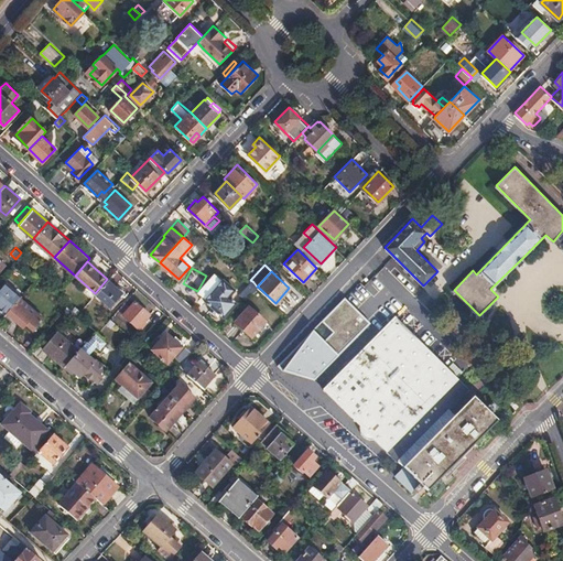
[(224,316),(237,302),(229,295),(235,289),(223,278),(222,280),(214,273),(197,292),(205,299),(224,316)]
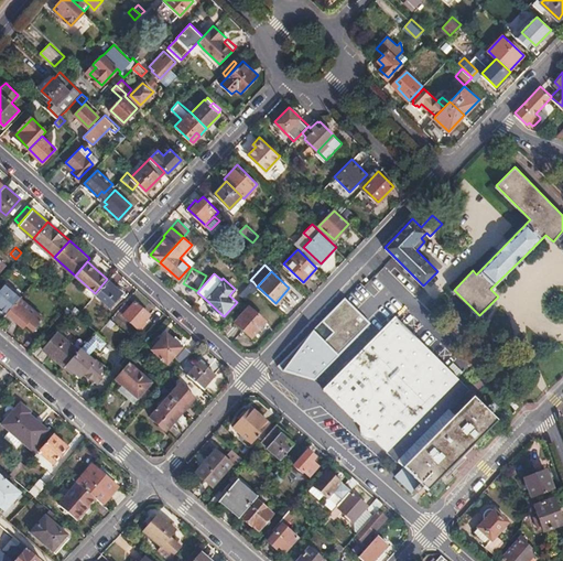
[(107,279),(95,293),(110,305),(122,292),(121,291),(122,290),(117,284),(115,286),(107,279)]
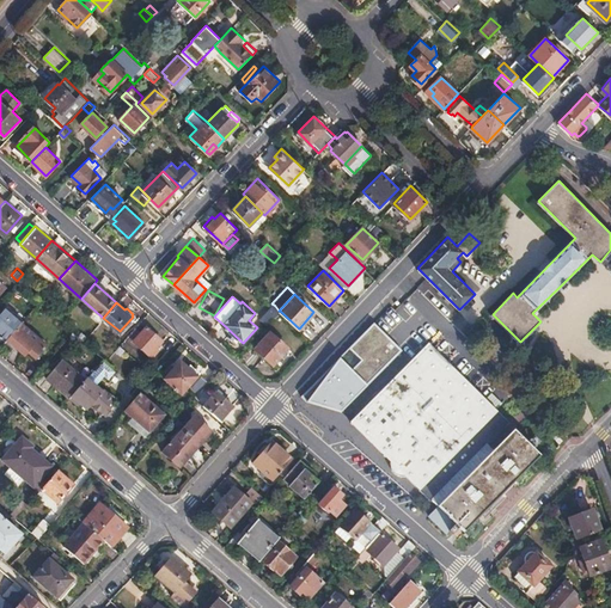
[(0,312),(0,335),(5,339),(7,337),(22,321),(23,319),(6,305),(0,312)]
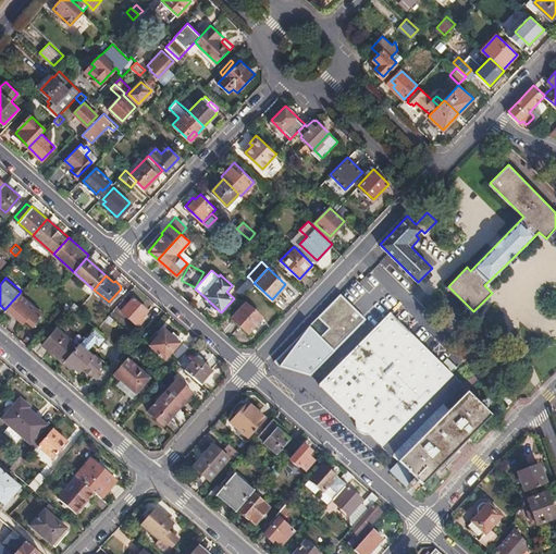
[(250,279),(249,278),(238,290),(244,296),(255,283),(254,283),(250,279)]
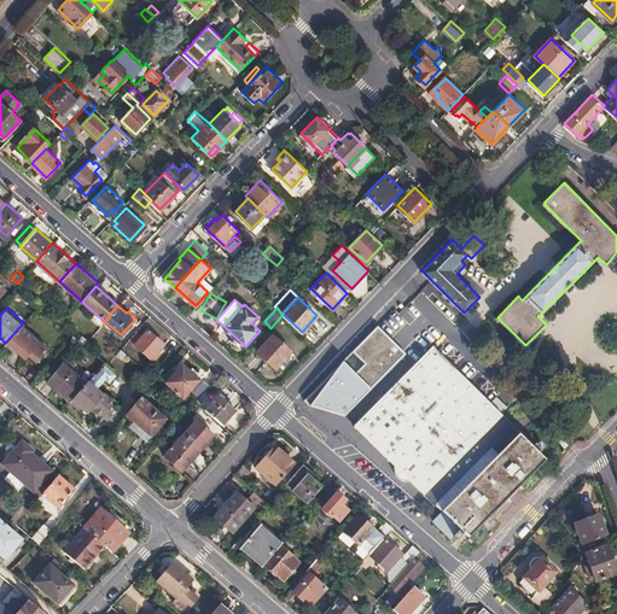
[(22,325),(7,340),(25,356),(28,352),(36,360),(47,346),(22,325)]
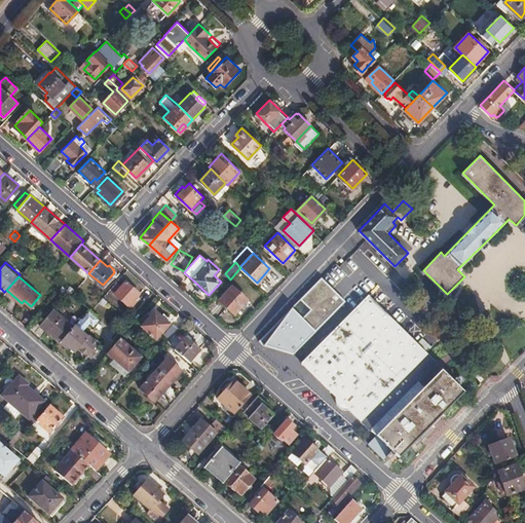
[(322,276),(260,340),(264,344),(294,352),(345,299),(322,276)]
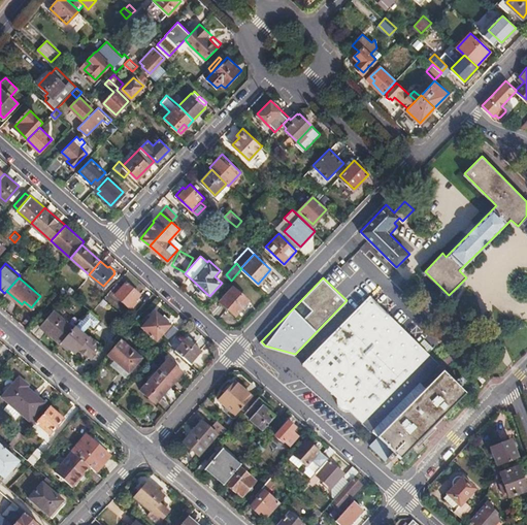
[(118,281),(110,289),(132,307),(138,300),(137,298),(141,293),(126,280),(122,285),(118,281)]
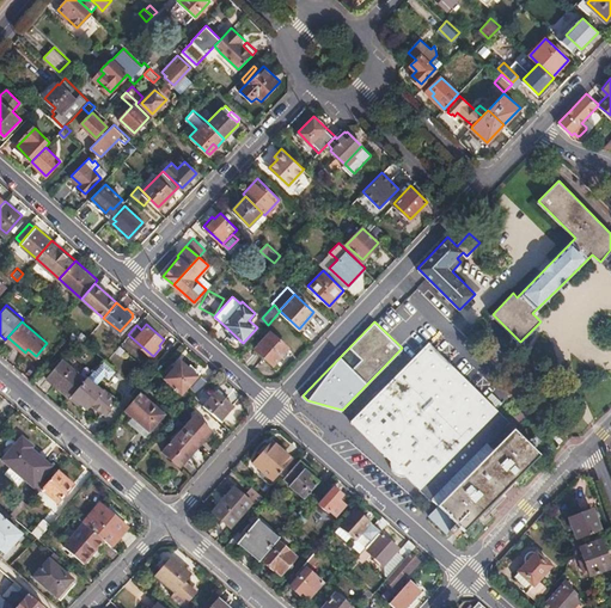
[(270,332),(256,349),(273,364),(287,347),(270,332)]
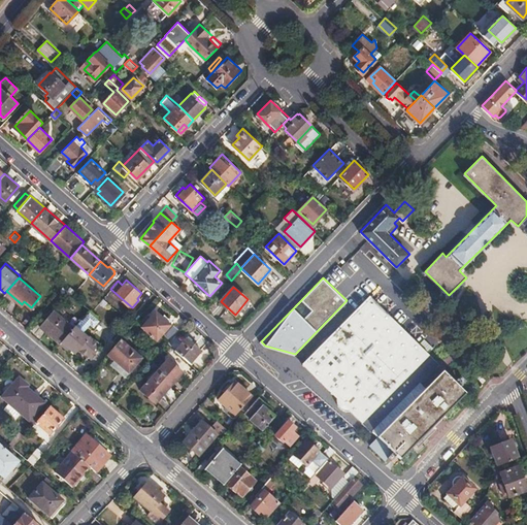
[(303,364),(332,391),(335,388),(338,392),(335,394),(334,400),(335,403),(337,407),(340,409),(343,411),(348,411),(351,409),(354,407),(364,418),(362,420),(372,430),(373,430),(417,386),(438,364),(369,296),(308,359),(303,364)]
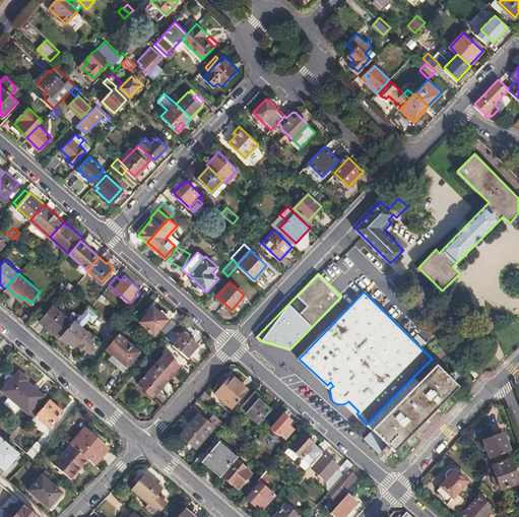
[(60,335),(67,341),(73,346),(77,342),(86,349),(98,337),(87,329),(86,330),(82,327),(88,320),(91,323),(101,313),(90,305),(88,303),(72,321),(61,334),(60,335)]
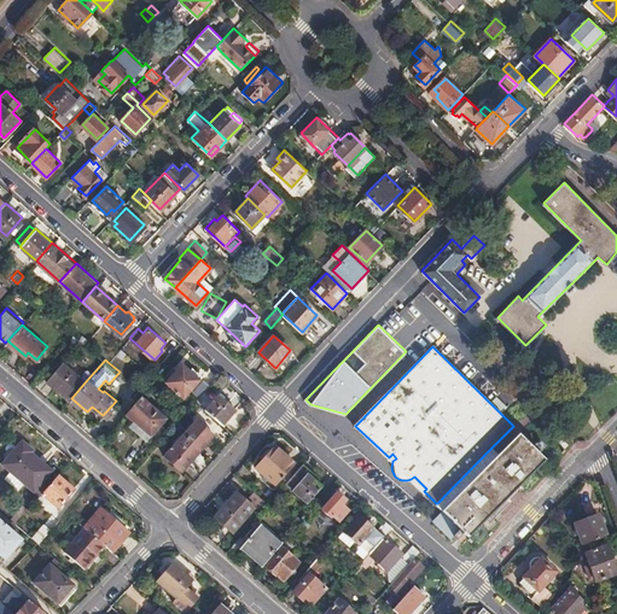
[(73,397),(86,381),(64,362),(50,378),(73,397)]
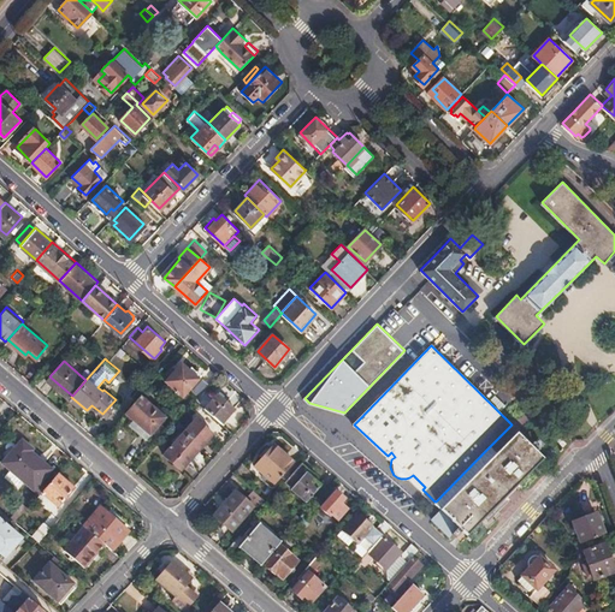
[(178,364),(166,379),(182,393),(197,376),(188,368),(185,370),(178,364)]
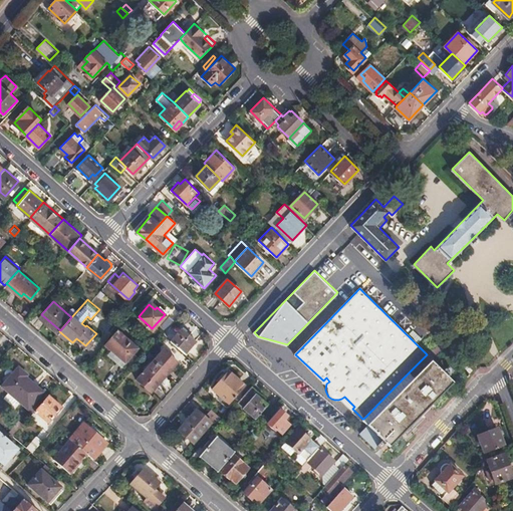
[(39,316),(58,333),(59,331),(60,330),(41,314),(39,316)]
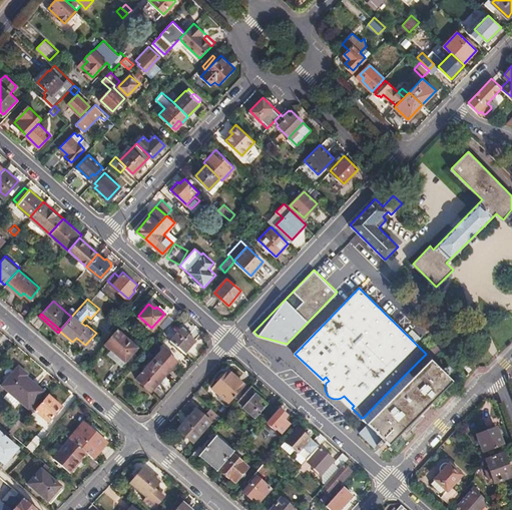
[(171,340),(185,351),(195,339),(182,327),(171,340)]
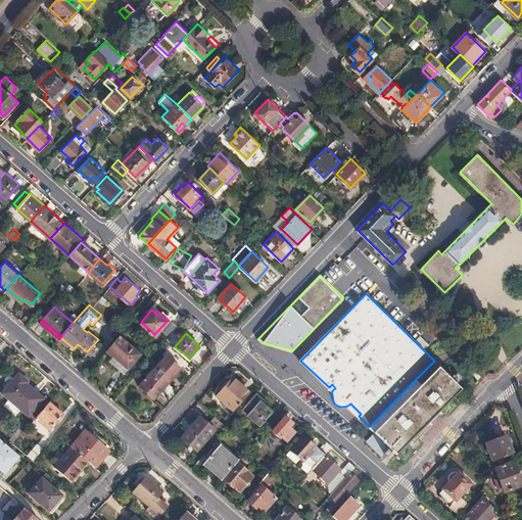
[(107,349),(113,356),(128,368),(141,352),(127,340),(120,334),(107,348),(107,349)]
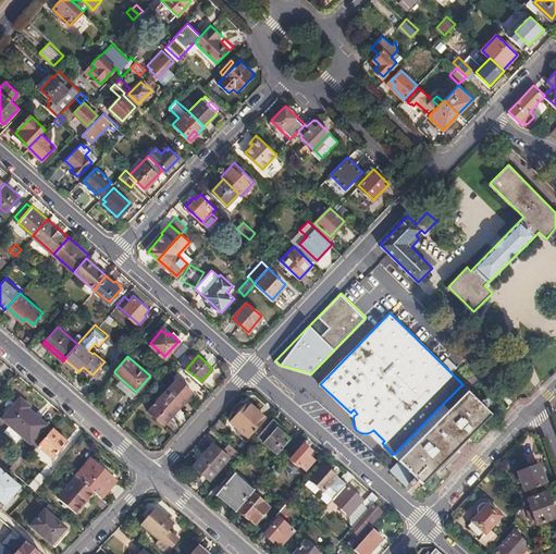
[(178,378),(149,410),(163,422),(193,390),(178,378)]
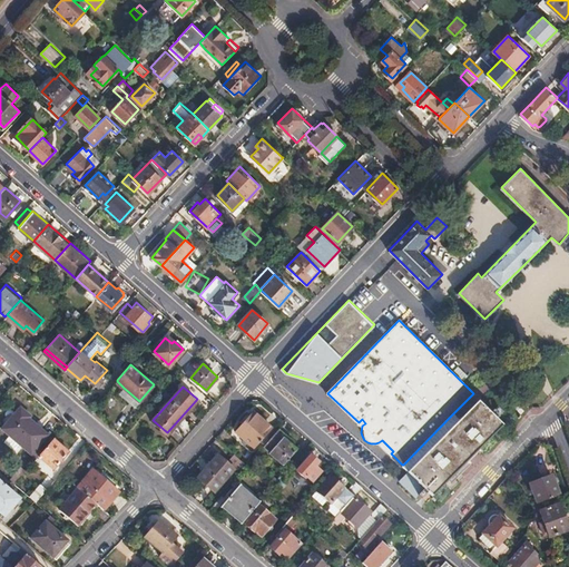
[(479,399),(455,422),(417,461),(409,470),(400,479),(417,495),(424,486),(433,495),(483,445),(503,423),(479,399)]
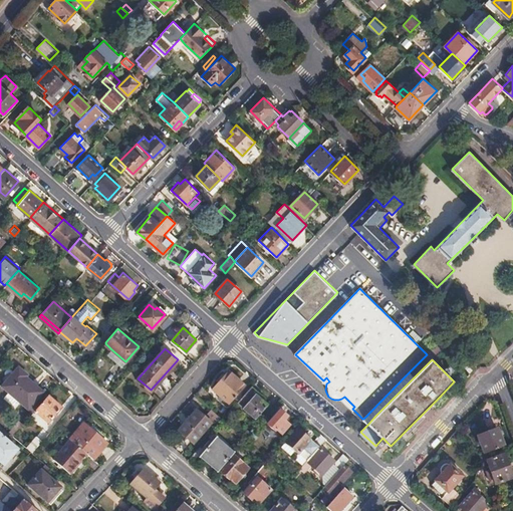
[(19,365),(6,380),(15,389),(13,392),(28,406),(42,389),(26,374),(28,372),(19,365)]
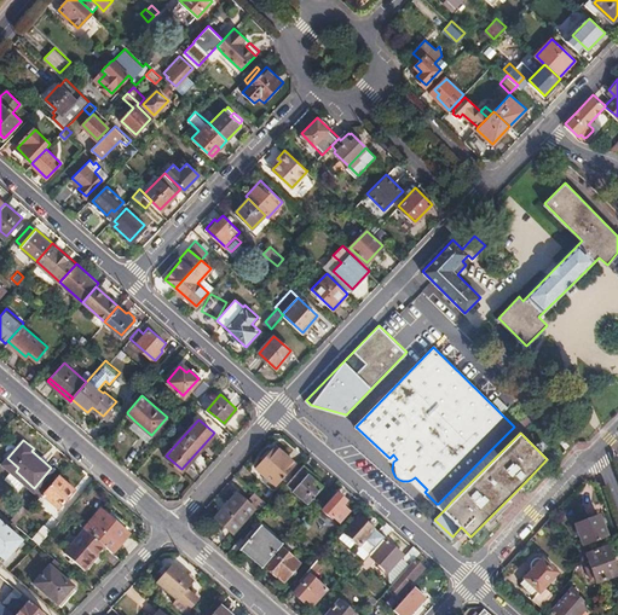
[(276,445),(258,466),(276,482),(294,460),(276,445)]
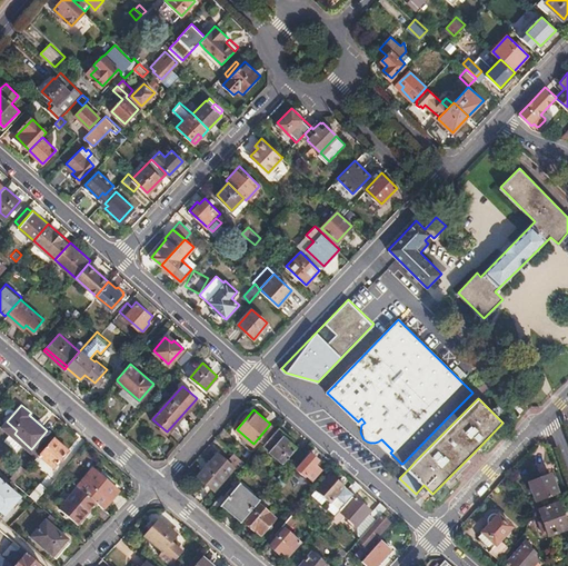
[(455,421),(449,416),(402,464),(408,469),(416,460),(455,421)]
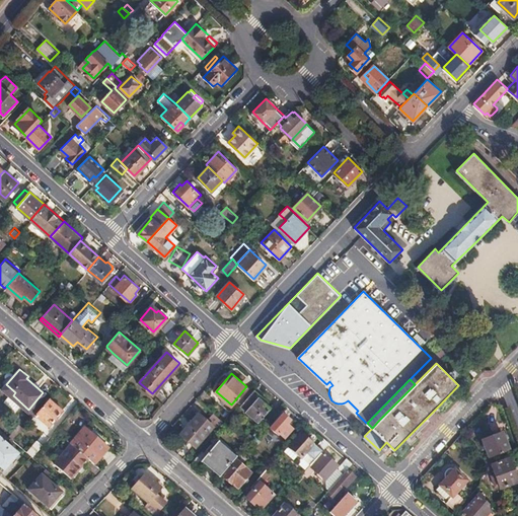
[(253,388),(240,403),(246,409),(245,410),(259,421),(270,408),(264,402),(257,397),(261,394),(253,388)]
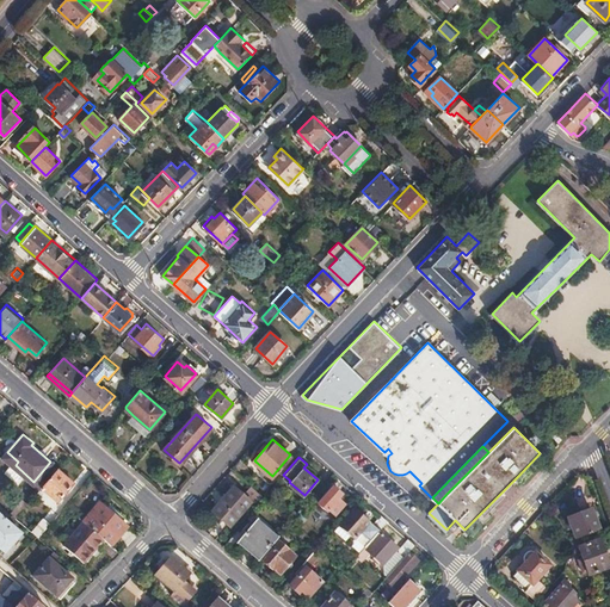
[(74,481),(57,468),(42,485),(59,500),(74,481)]
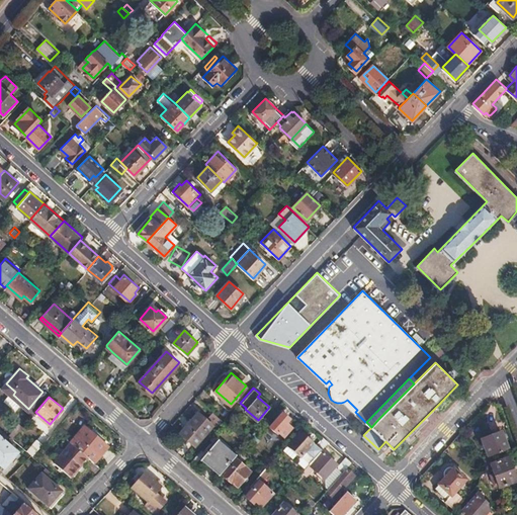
[(347,400),(344,402),(355,412),(357,410),(347,400)]
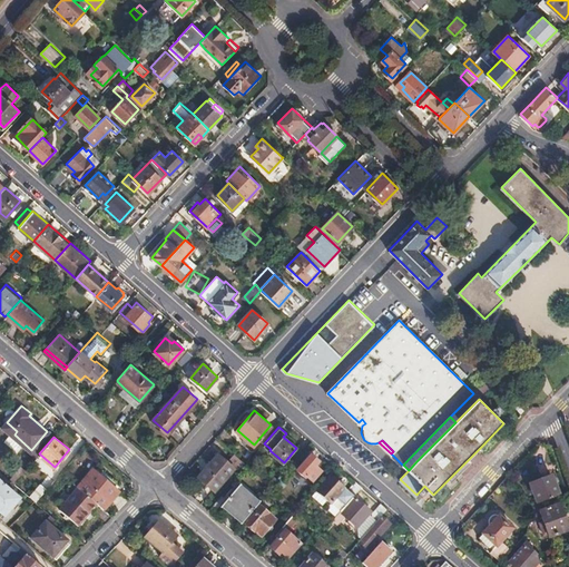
[(218,452),(199,475),(215,489),(234,467),(218,452)]
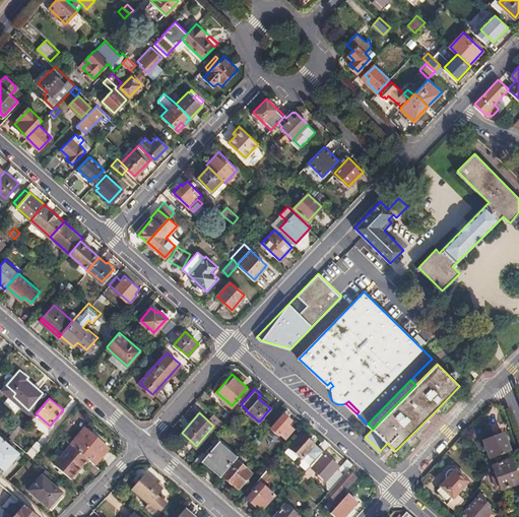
[(217,428),(222,423),(213,412),(208,417),(217,428)]
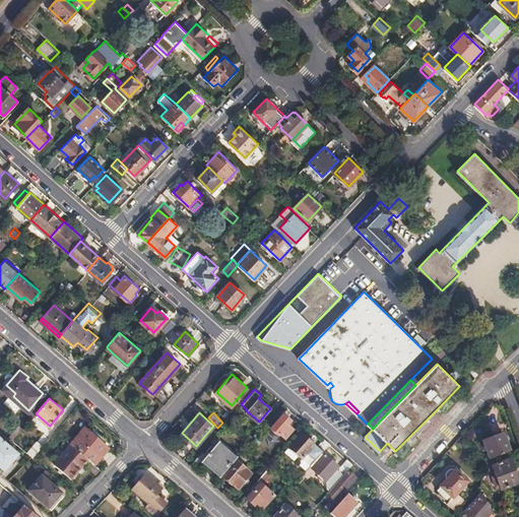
[(283,413),(272,427),(278,433),(281,429),(287,434),(293,429),(286,424),(289,419),(283,413)]
